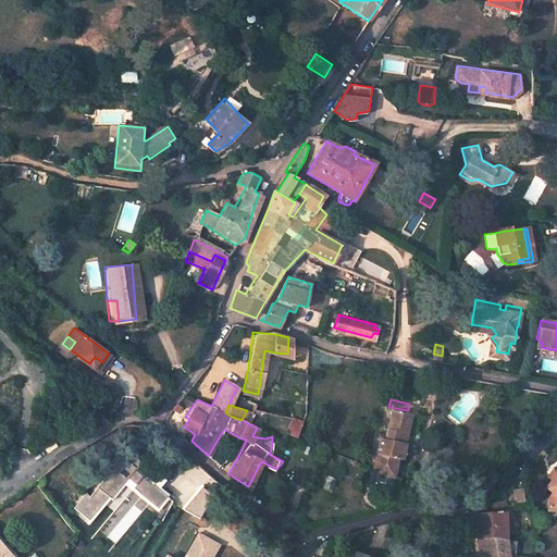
[(378,435),(370,469),(393,473),(396,456),(400,456),(404,441),(401,440),(408,410),(388,407),(383,436),(378,435)]
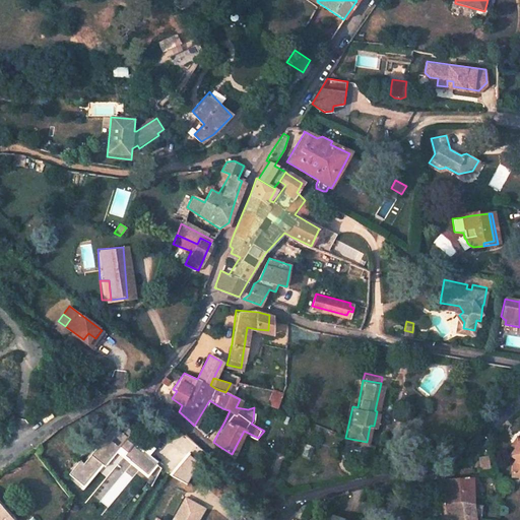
[(267,401),(276,405),(281,392),(271,389),(267,401)]
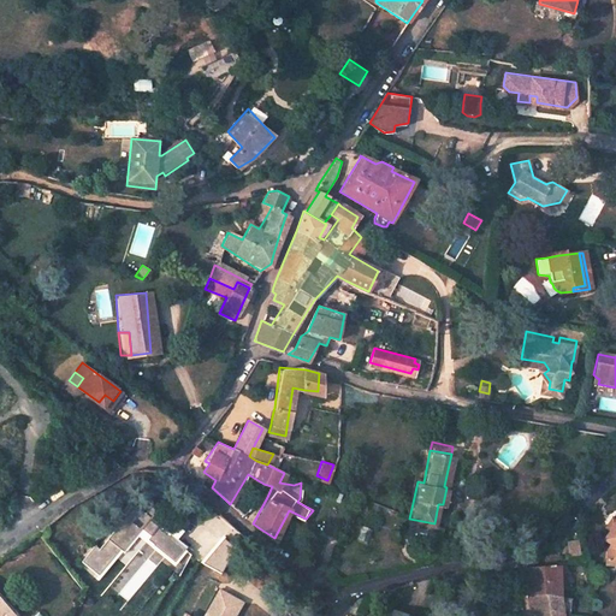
[(150,521),(160,509),(146,497),(136,508),(131,504),(124,513),(129,517),(100,550),(96,546),(83,562),(99,574),(119,549),(124,552),(143,529),(153,538),(150,542),(177,564),(188,551),(150,521)]
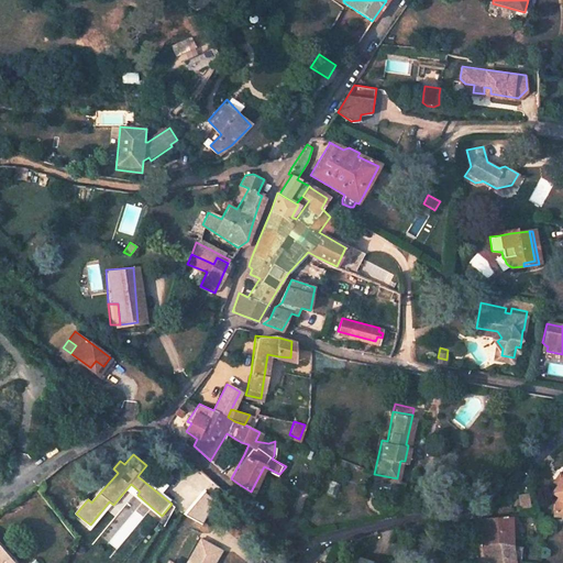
[(562,474),(562,477),(556,484),(551,493),(558,498),(554,503),(553,516),(562,516),(562,474)]
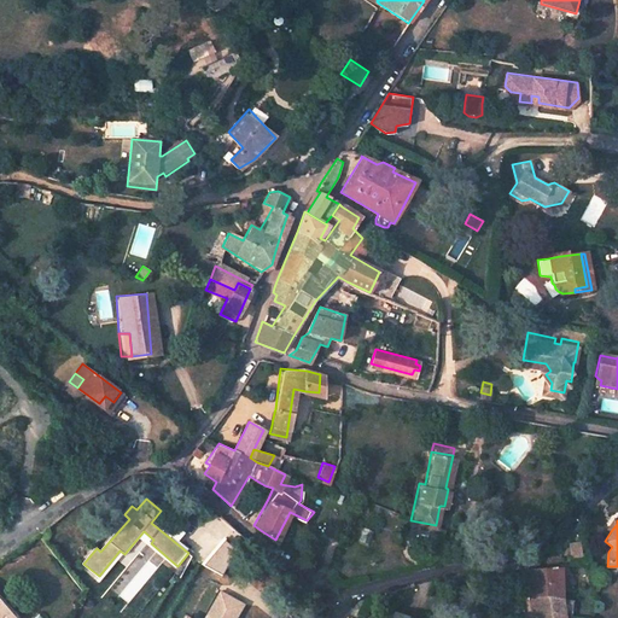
[(612,520),(607,529),(611,531),(617,524),(612,520)]
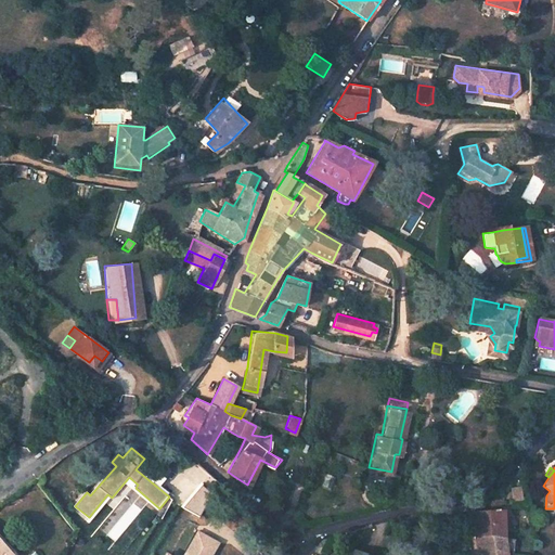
[(210,490),(199,485),(176,506),(195,516),(210,490)]
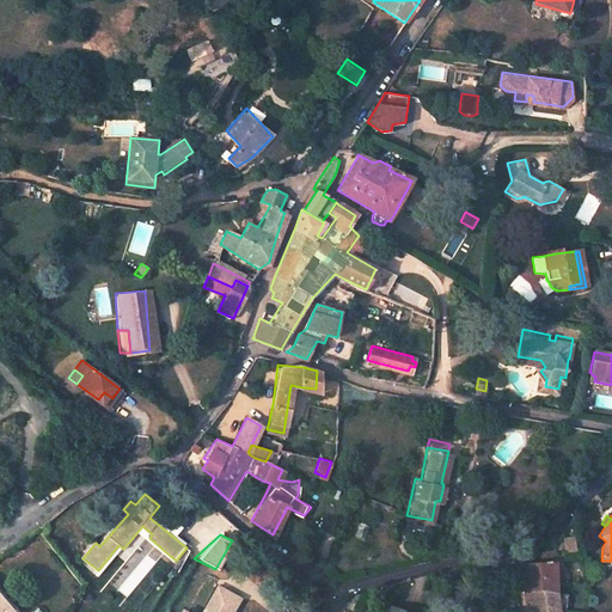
[(574,537),(563,538),(565,552),(576,551),(574,537)]
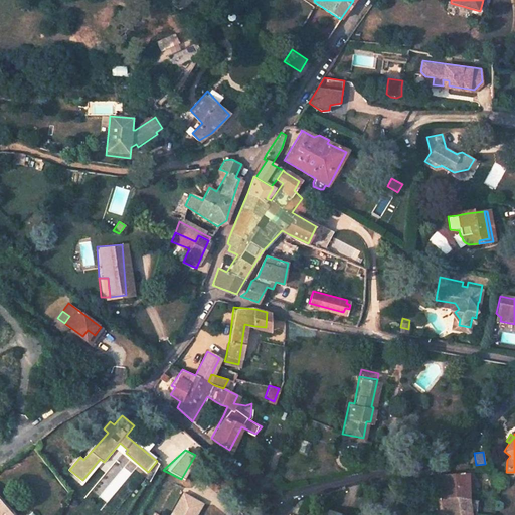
[(441,489),(445,514),(449,513),(448,514),(469,514),(469,497),(467,473),(438,475),(441,489)]
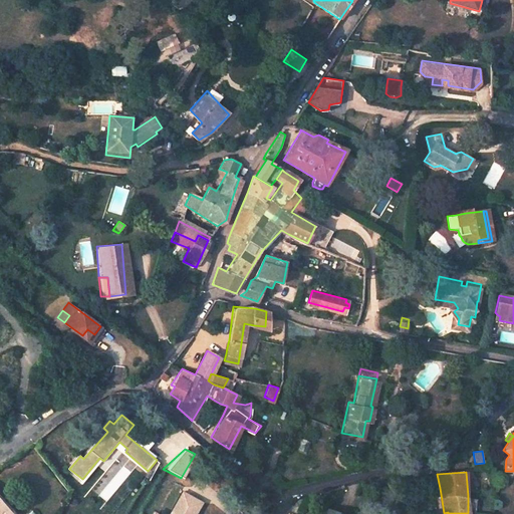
[(165,513),(155,513),(150,510),(147,513),(192,513),(200,501),(179,490),(165,513)]
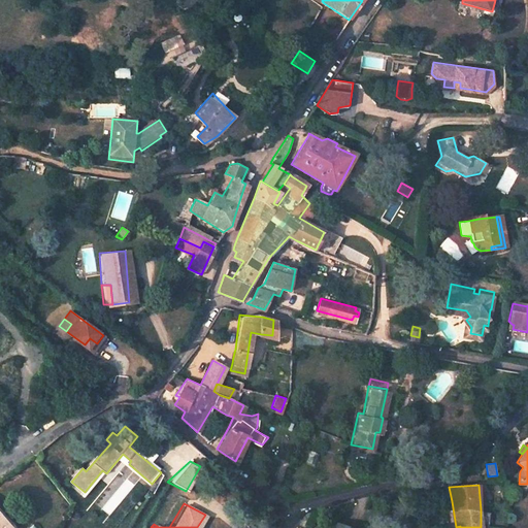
[(0,527),(8,527),(0,517),(0,527)]
